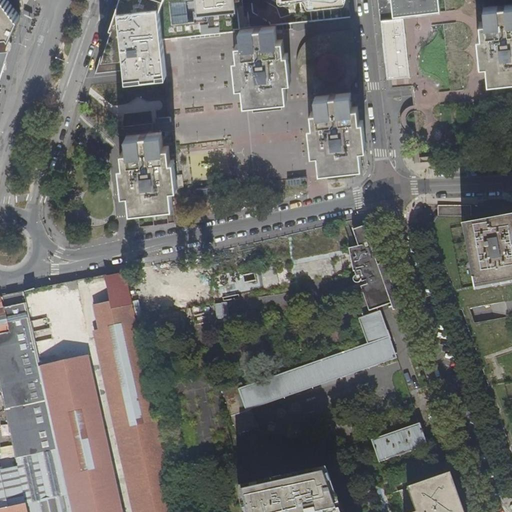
[(19,19),(17,17),(17,18),(16,16),(16,15),(15,14),(14,14),(13,12),(12,10),(11,10),(10,8),(11,8),(9,6),(8,6),(7,4),(8,4),(6,2),(4,1),(5,0),(4,0),(0,0),(0,42),(7,41),(10,41),(12,44),(22,23),(20,21),(18,20),(19,19)]
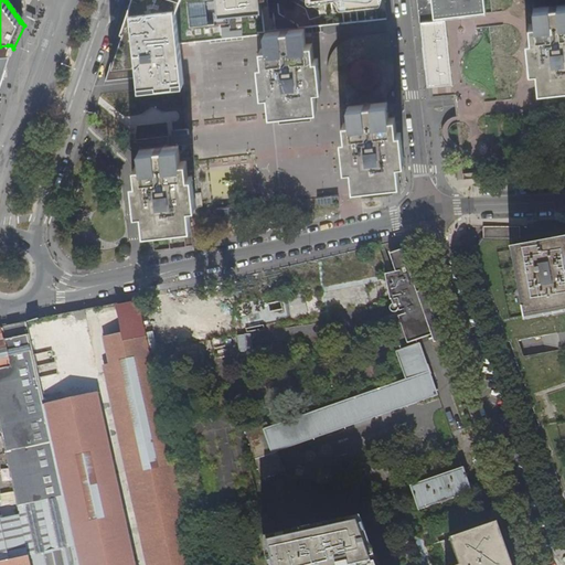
[(263,0),(131,0),(105,82),(138,77),(139,89),(183,84),(180,44),(259,35),(259,33),(266,33),(263,0)]
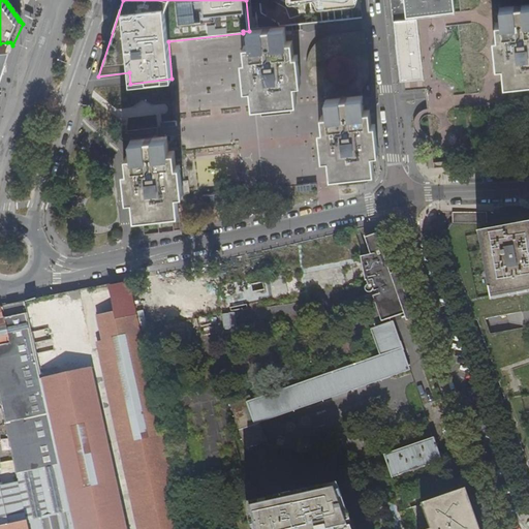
[(390,0),(393,17),(400,82),(424,79),(417,19),(408,20),(408,13),(406,13),(406,11),(456,6),(455,0),(390,0)]
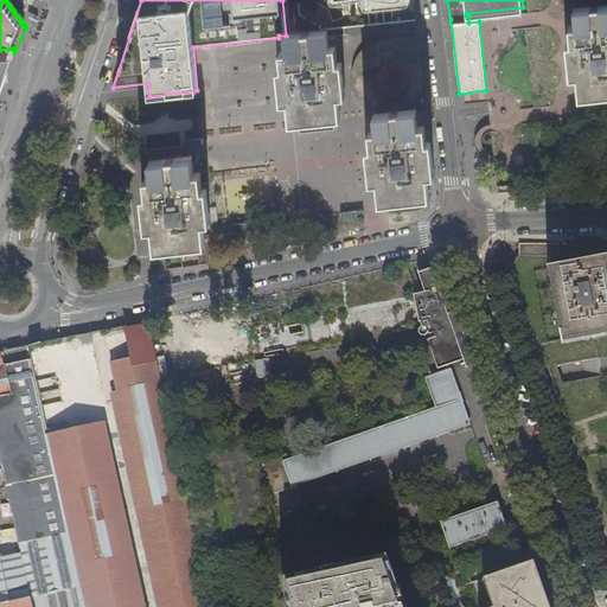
[(606,7),(576,11),(579,29),(572,30),(574,48),(569,48),(573,83),(580,82),(582,104),(606,101),(606,7)]
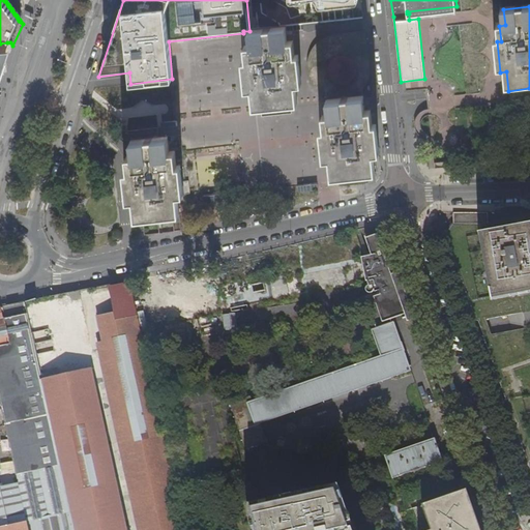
[(287,40),(286,27),(249,31),(251,46),(254,46),(258,75),(264,74),(263,59),(268,59),(268,64),(280,62),(280,57),(286,57),(286,56),(285,40),(287,40)]
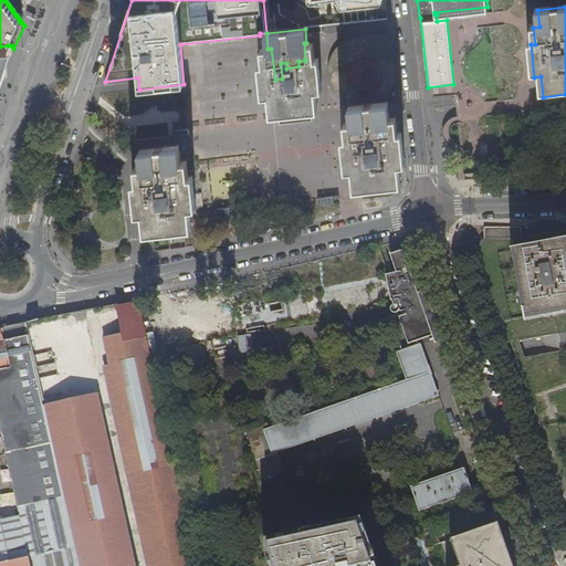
[(354,105),(388,101),(388,95),(392,85),(394,81),(394,74),(389,32),(352,38),(345,41),(336,49),(331,59),(329,70),(332,81),(334,86),(338,92),(344,97),(348,100),(349,107),(354,106),(354,105)]
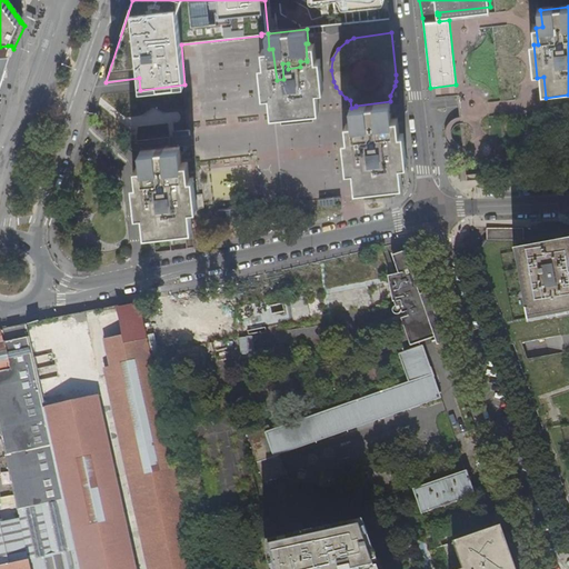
[(315,42),(308,43),(309,45),(310,60),(307,60),(307,61),(312,108),(312,111),(319,110),(318,93),(319,93),(318,91),(323,90),(320,60),(318,60),(315,42)]
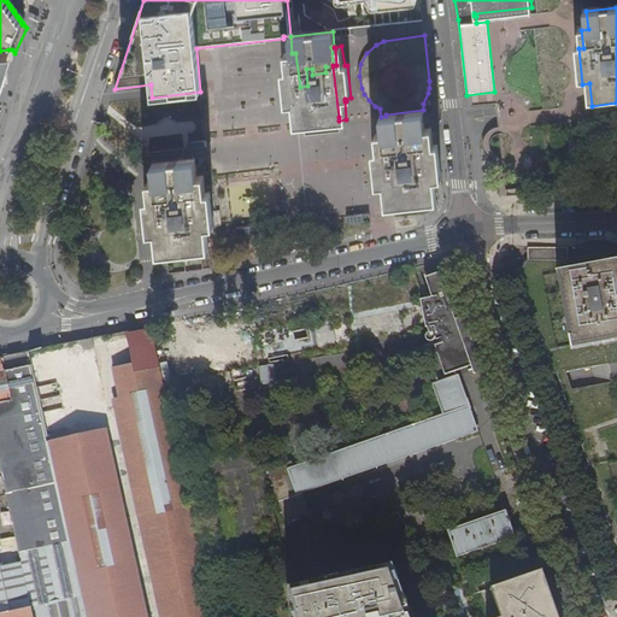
[(295,53),(292,53),(286,53),(288,71),(283,71),(287,104),(294,104),(294,105),(297,124),(304,124),(304,121),(300,87),(295,53)]
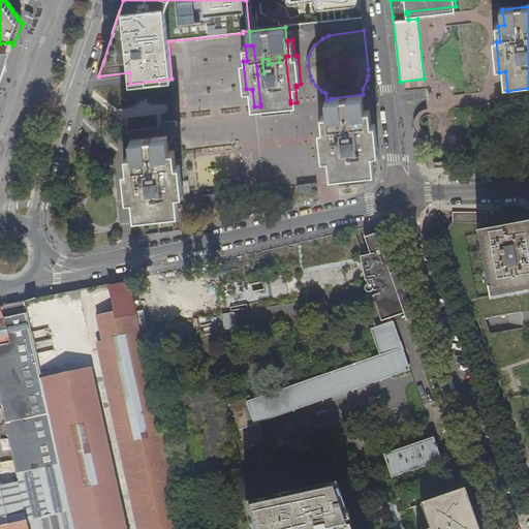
[(0,78),(9,54),(0,54),(0,78)]
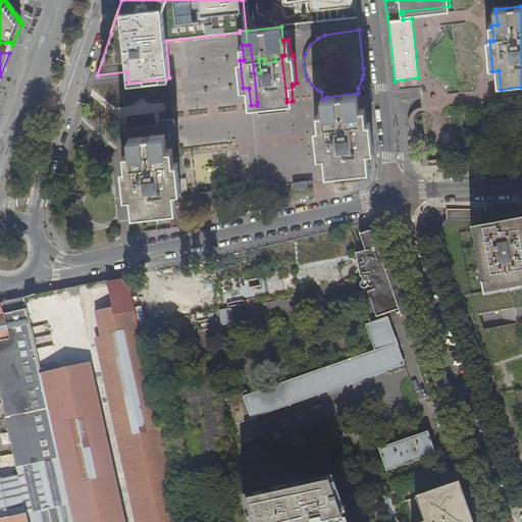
[(254,73),(257,102),(286,99),(281,56),(275,56),(275,61),(264,63),(264,58),(259,58),(260,72),(254,73)]
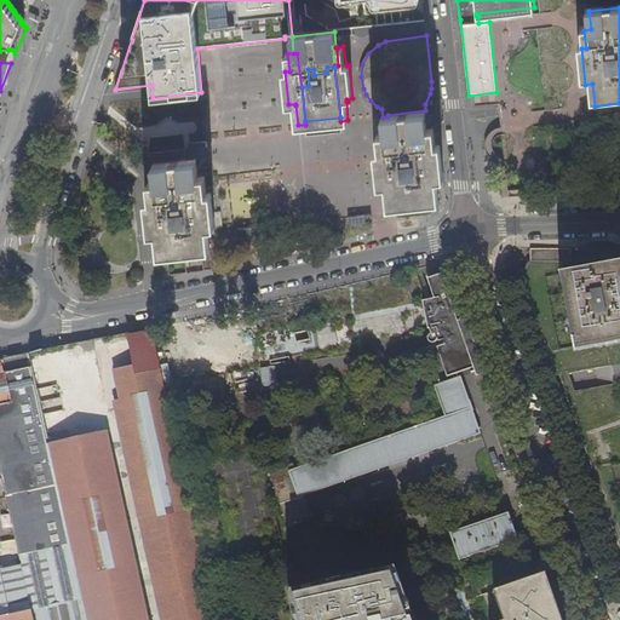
[(425,130),(428,128),(425,113),(415,114),(426,158),(425,147),(426,145),(425,130)]
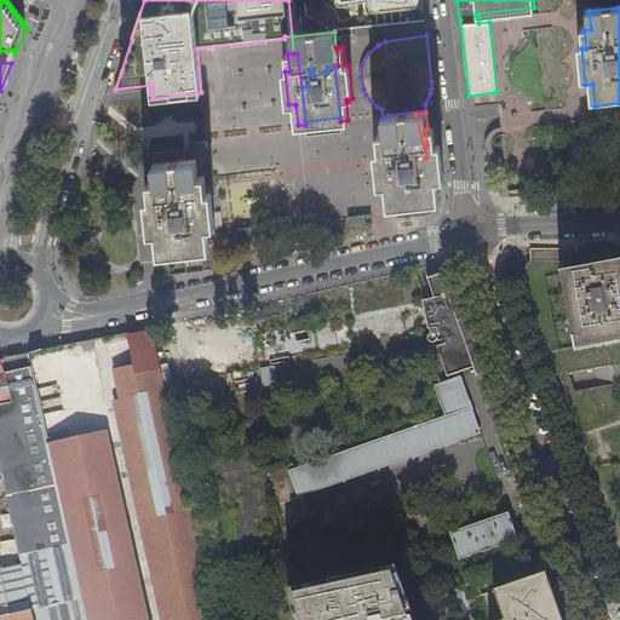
[(392,168),(396,202),(431,199),(426,158),(415,114),(405,115),(407,142),(397,143),(400,168),(392,168)]
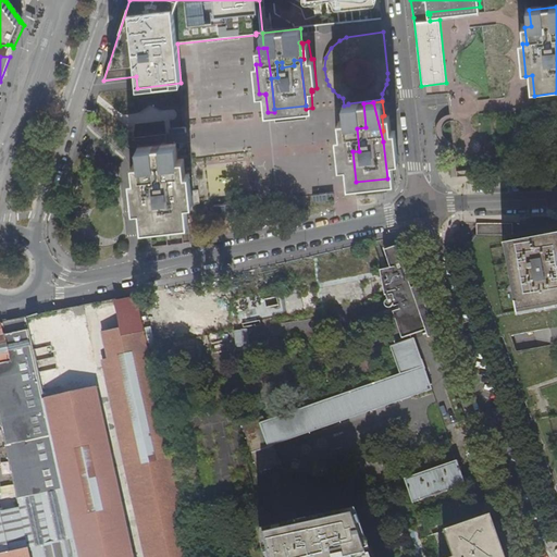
[(349,121),(353,151),(359,151),(357,128),(366,127),(363,103),(348,104),(344,106),(345,120),(345,122),(349,121)]
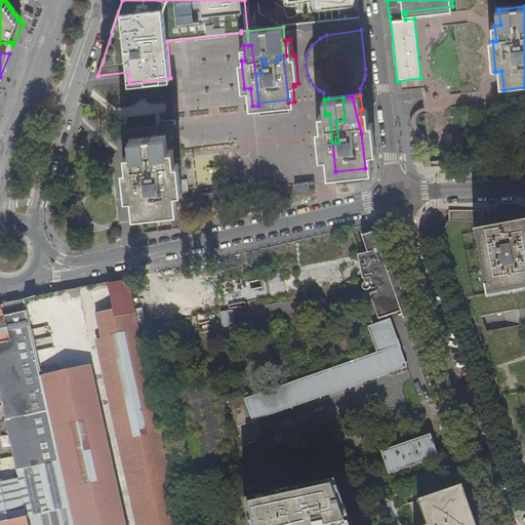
[(371,170),(371,171),(372,171),(370,152),(375,152),(373,124),(370,124),(368,109),(362,109),(362,111),(363,123),(361,123),(360,124),(361,133),(365,168),(365,171),(371,170)]
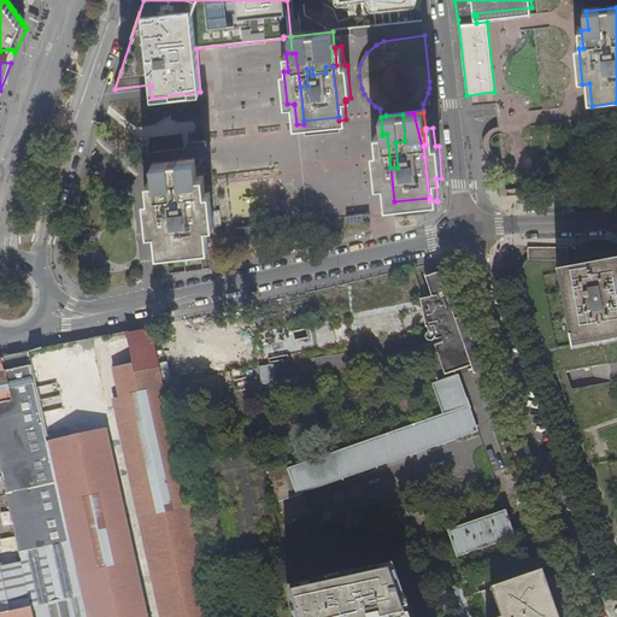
[(387,206),(394,205),(394,201),(391,168),(387,134),(382,135),(376,135),(377,150),(374,151),(377,186),(385,186),(387,206)]
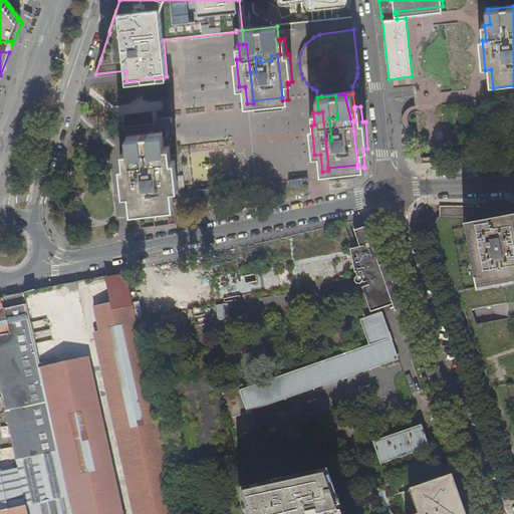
[(139,207),(168,204),(164,162),(166,161),(165,146),(164,146),(162,133),(127,137),(130,151),(130,152),(133,152),(139,207)]
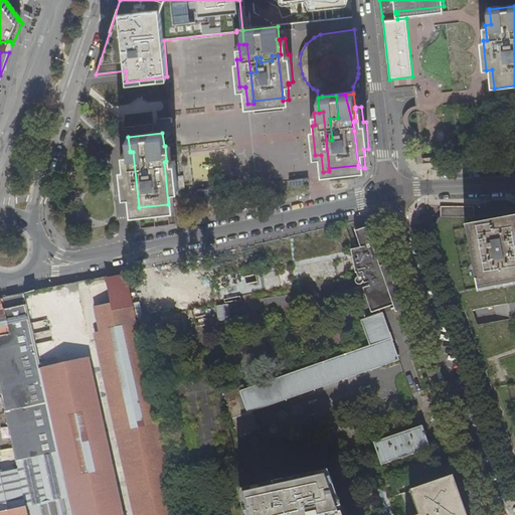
[(169,207),(174,206),(172,188),(174,188),(171,160),(173,160),(171,146),(165,146),(166,161),(164,162),(168,204),(169,207)]
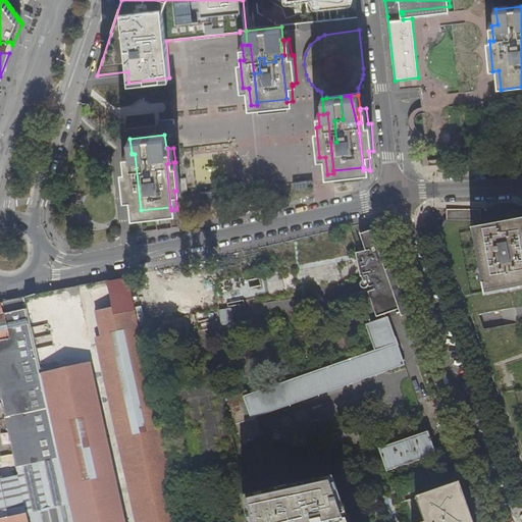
[(136,214),(142,213),(141,210),(135,154),(132,154),(132,153),(125,153),(129,195),(131,195),(131,197),(133,197),(133,199),(134,199),(136,214)]
